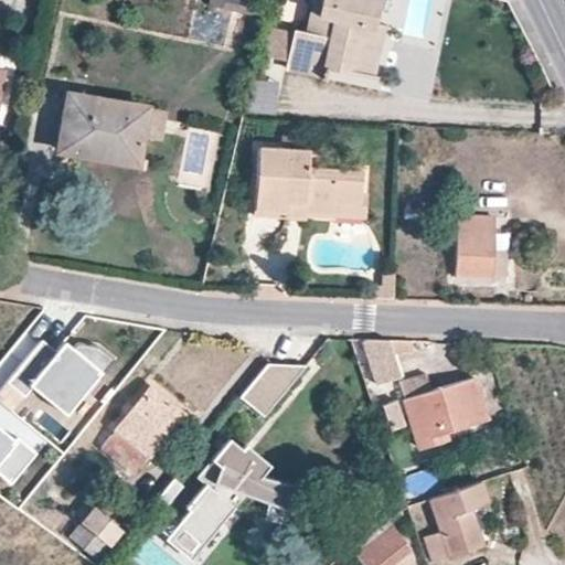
[(318,0),(315,16),(329,19),(326,35),(305,31),(292,28),(291,31),(285,61),(283,68),(318,76),(320,67),(373,78),(384,25),(373,22),(377,0),(318,0)]
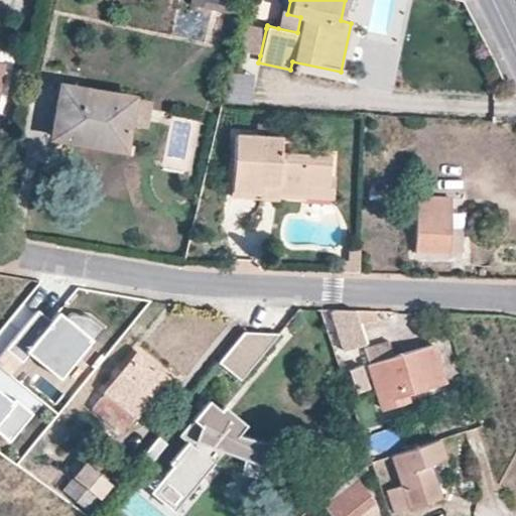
[(282,0),(283,0),(278,28),(297,32),(300,17),(287,14),(290,0),(282,0)]
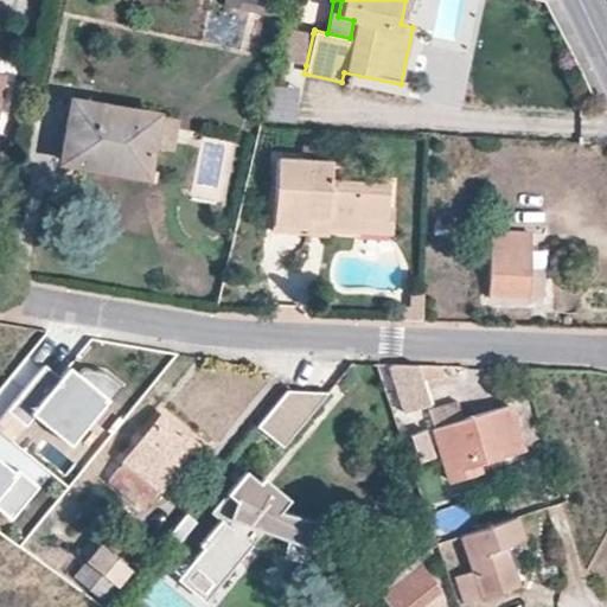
[(306,65),(313,33),(292,29),(283,61),(306,65)]
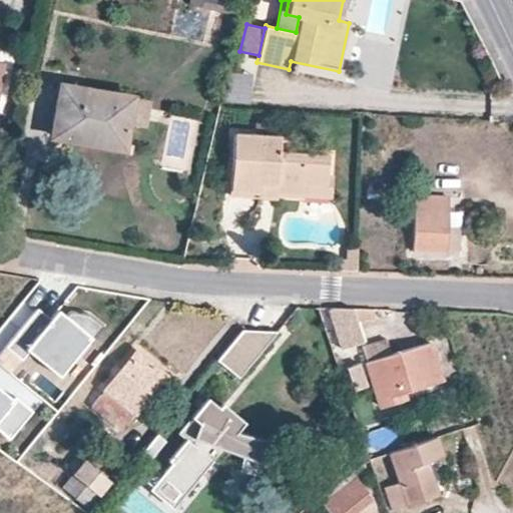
[(227,67),(221,97),(238,100),(244,71),(227,67)]
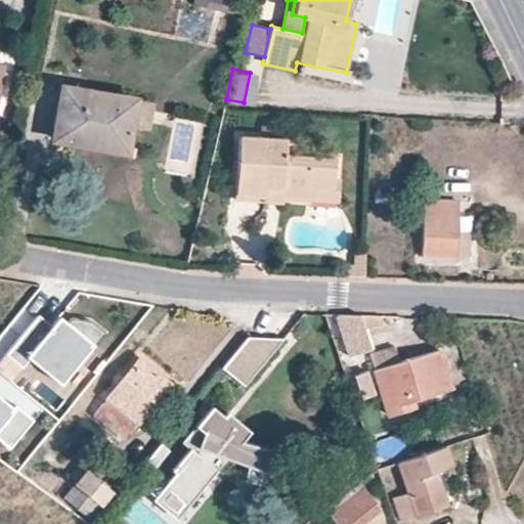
[(138,97),(59,83),(49,141),(128,154),(133,125),(138,99),(138,97)]
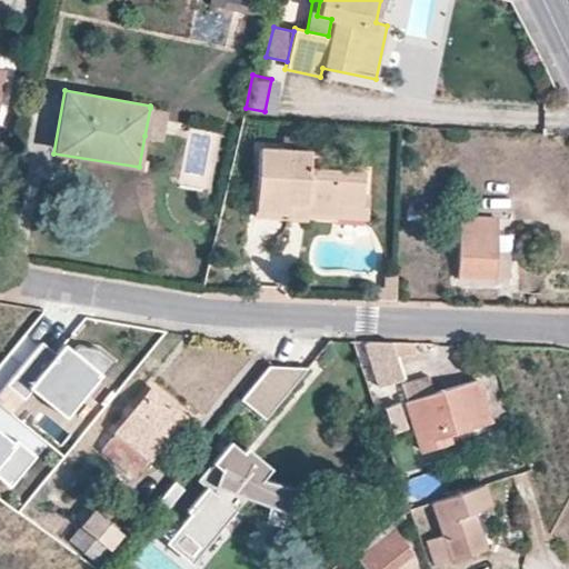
[(150,108),(145,136),(162,139),(167,111),(150,108)]
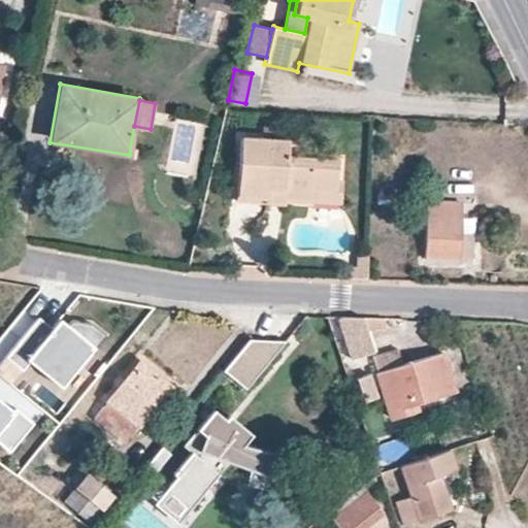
[(305,189),(340,191),(341,179),(335,178),(336,156),(287,154),(287,138),(240,136),(236,196),(264,197),(263,203),(284,204),(285,200),(304,201),(305,189)]
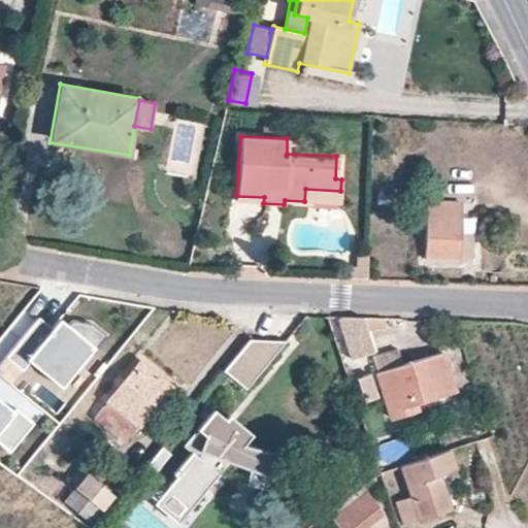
[(340,202),(340,191),(305,189),(304,201),(340,202)]
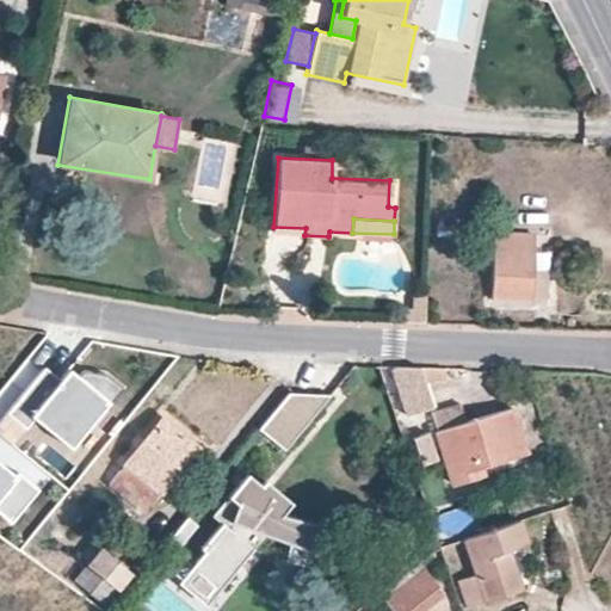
[(532,267),(534,233),(494,230),(491,301),(530,303),(532,267)]
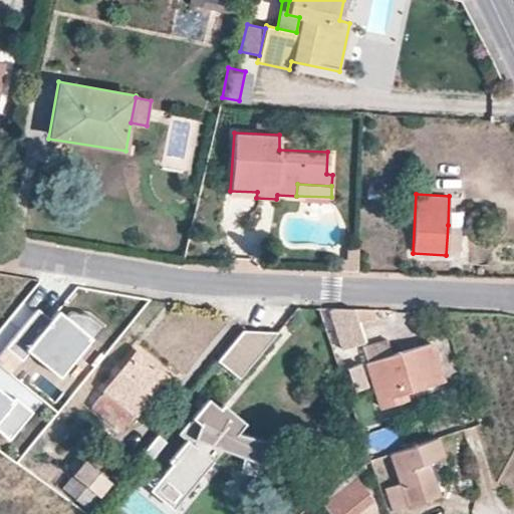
[(456,225),(448,225),(446,255),(454,255),(456,225)]
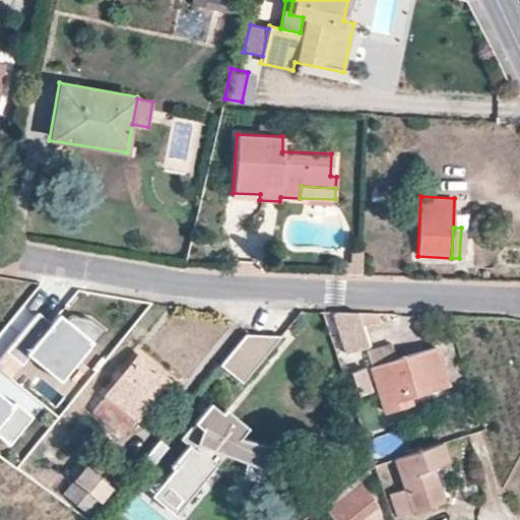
[(358,313),(332,314),(344,350),(368,344),(358,313)]
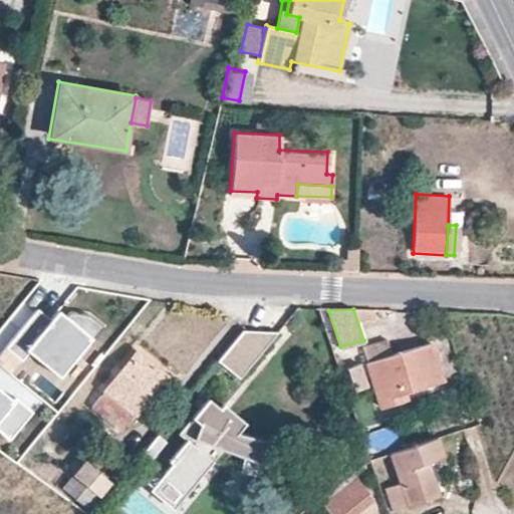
[(241,331),(216,362),(239,380),(277,333),(241,331)]
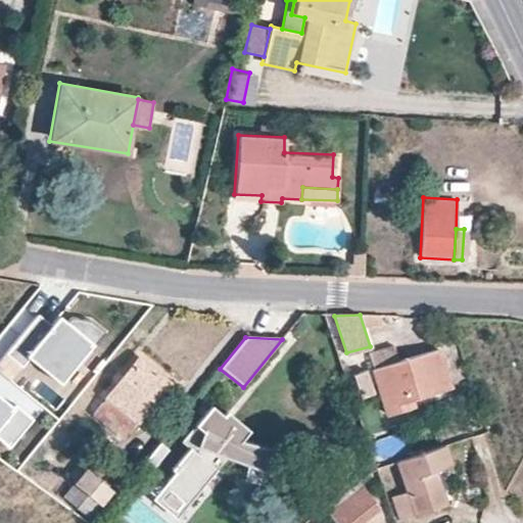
[(391,346),(368,354),(373,370),(396,362),(391,346)]
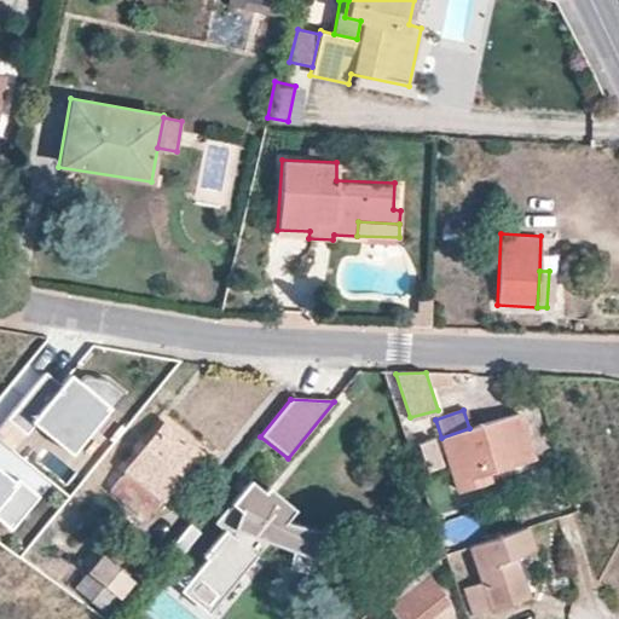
[(469,428),(441,438),(457,490),(492,479),(489,472),(532,458),(518,412),(469,428)]
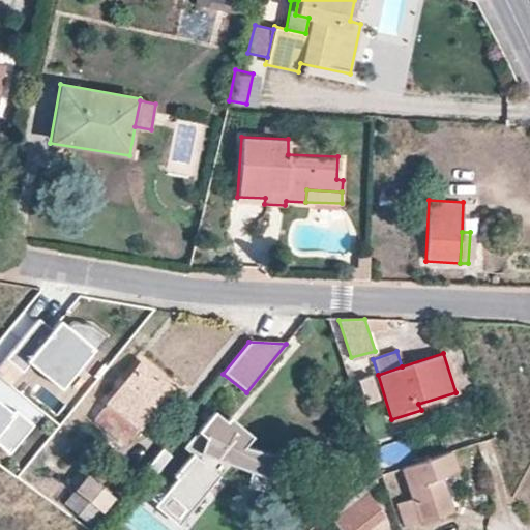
[(142,363),(93,420),(123,444),(170,387),(142,363)]
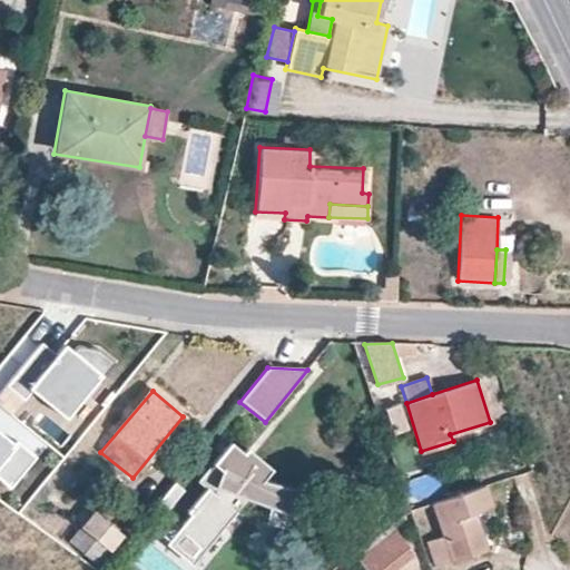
[(399,410),(391,412),(394,421),(402,419),(399,410)]
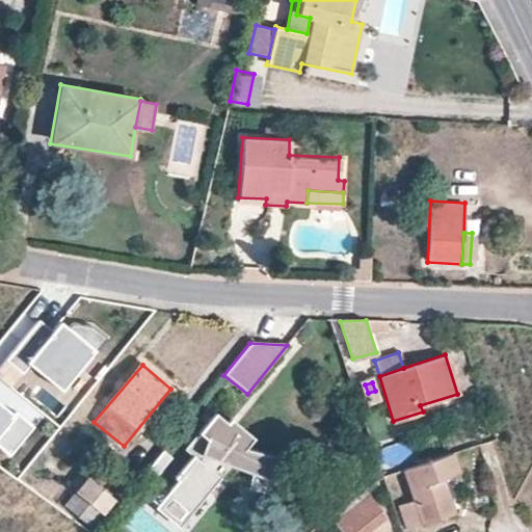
[(176,482),(168,491),(192,511),(253,439),(229,420),(225,424),(213,414),(183,451),(191,457),(174,480),(176,482)]
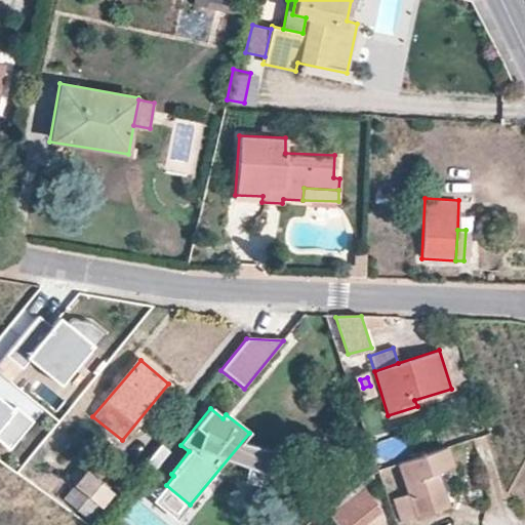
[(397,462),(408,493),(394,498),(402,521),(448,506),(437,473),(453,467),(447,446),(397,462)]
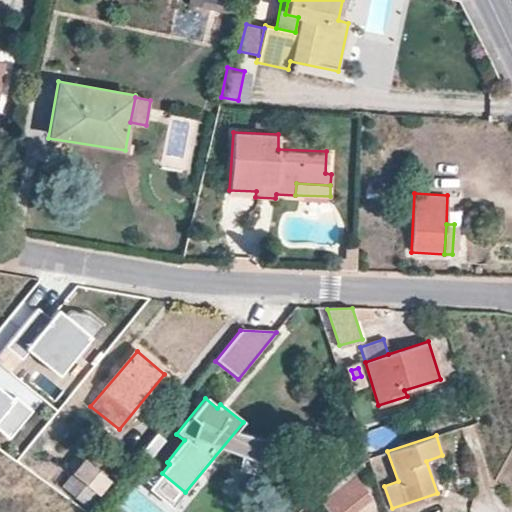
[(246,436),(238,471),(268,479),(275,451),(270,450),(271,447),(246,436)]
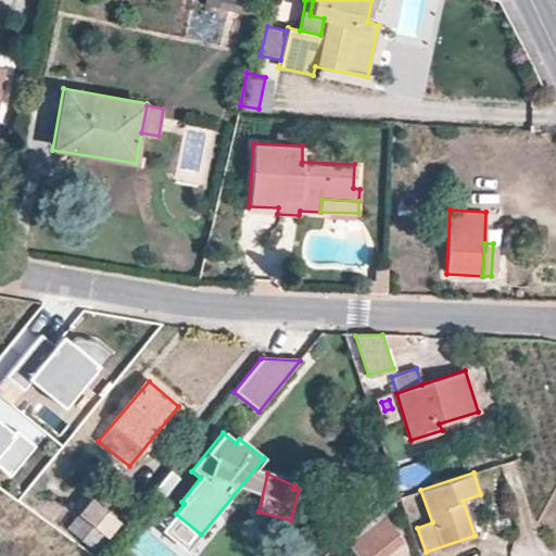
[(96,548),(118,519),(91,497),(66,526),(96,548)]
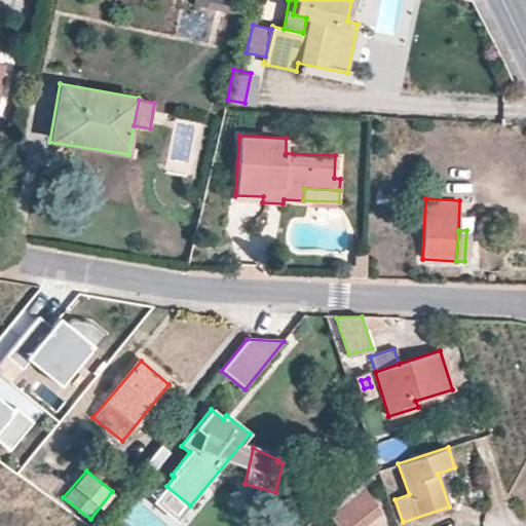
[(166,486),(152,503),(176,523),(190,505),(166,486)]
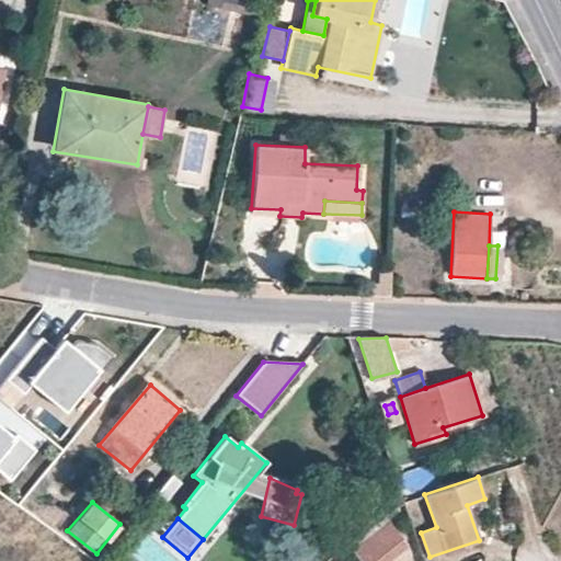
[(390,523),(353,551),(361,560),(386,560),(407,545),(390,523)]
